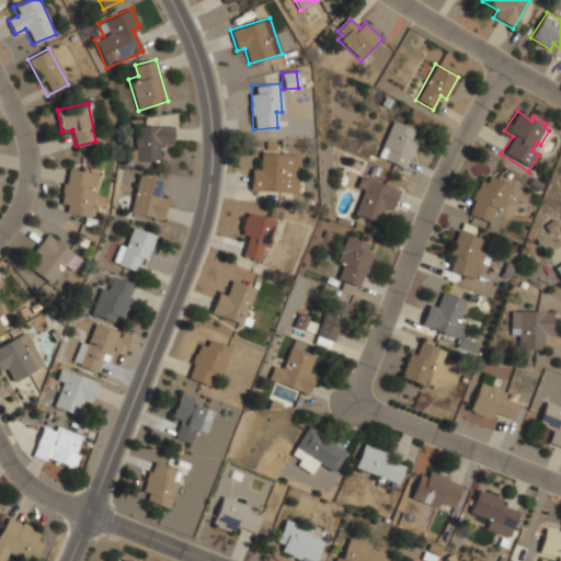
[(393,121),(423,132),(412,159),(409,158),(405,167),(379,157),(393,121)]
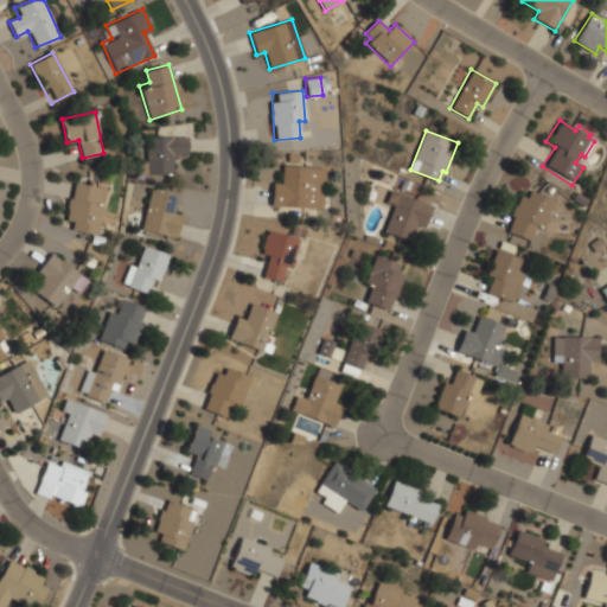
[(187,160),(187,135),(147,135),(147,163),(138,163),(138,174),(173,174),(173,160),(187,160)]
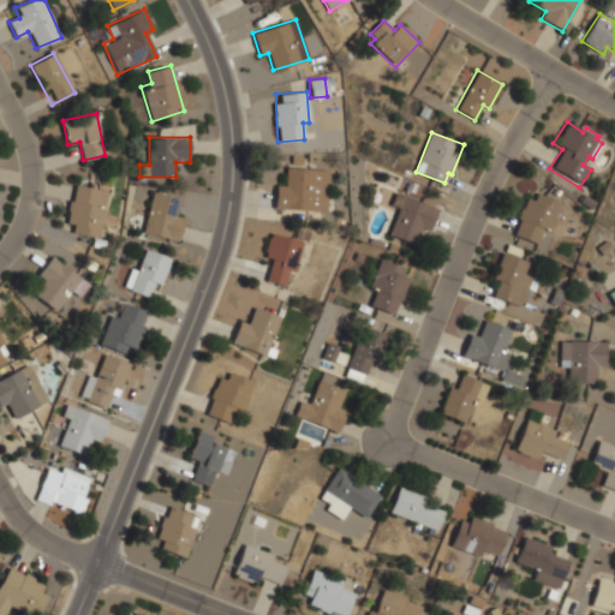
[(326,212),(327,169),(285,167),(285,185),(275,185),(274,209),(326,212)]
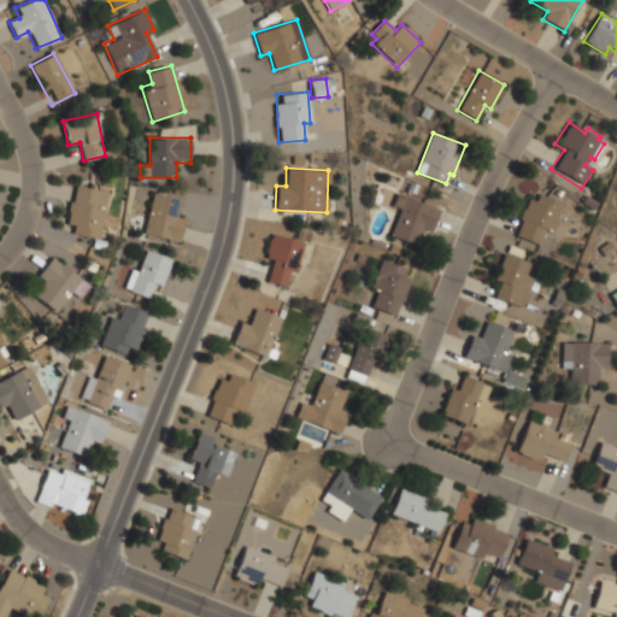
[(72,234),(99,239),(107,191),(72,184),(65,224),(75,225),(72,234)]
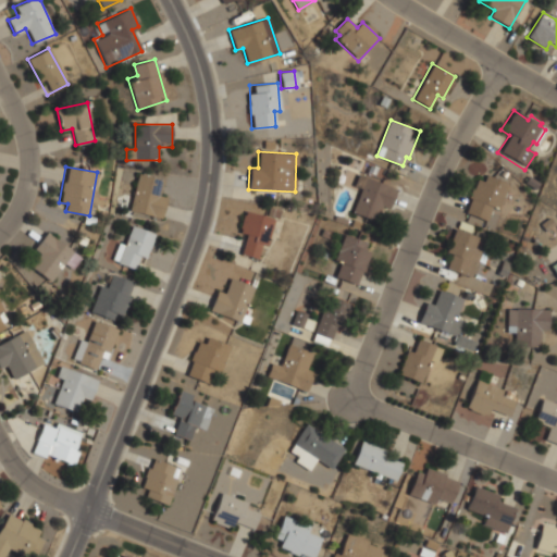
[(138,173),(128,211),(161,219),(166,195),(157,192),(160,178),(138,173)]
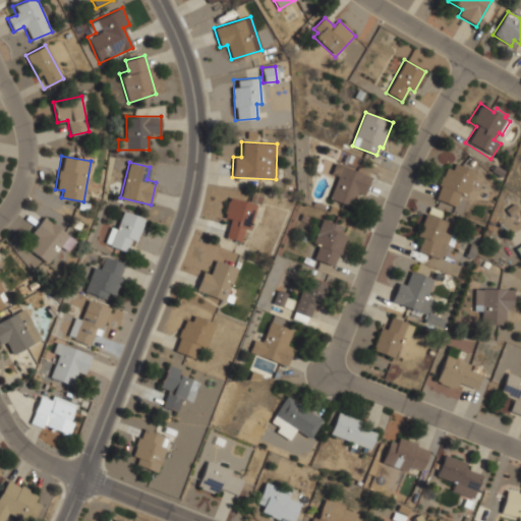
[(329,198),(337,177),(330,175),(335,162),(371,176),(364,194),(357,192),(351,208),(329,198)]
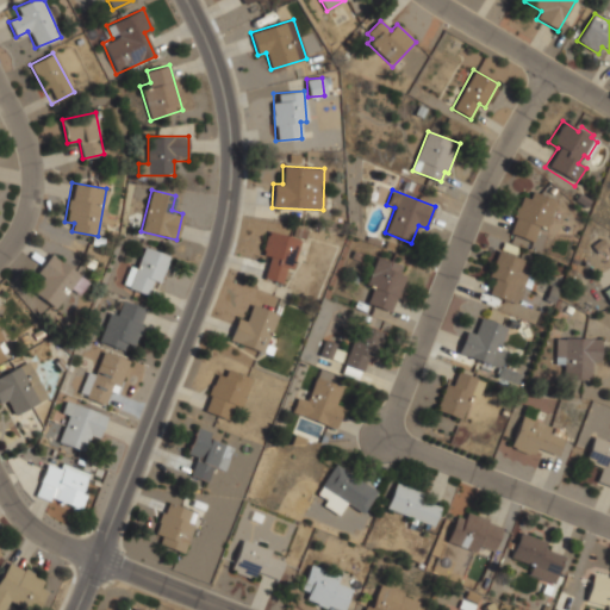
[(510,234),(545,246),(549,231),(546,230),(553,210),(551,209),(553,200),(531,192),(529,199),(522,197),(517,209),(515,207),(512,217),(516,218),(510,234)]
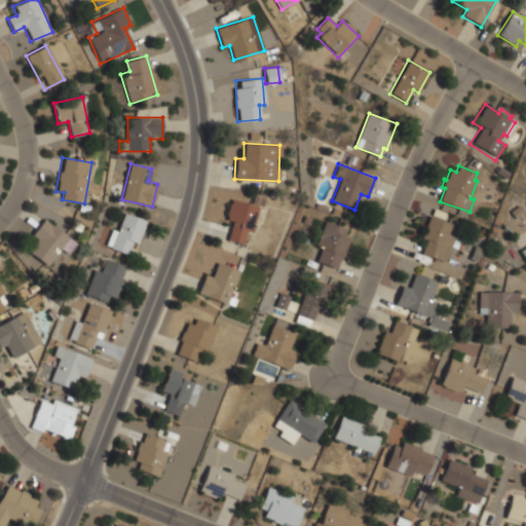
[(227,239),(242,245),(247,230),(252,232),(259,207),(231,198),(225,218),(232,220),(227,239)]
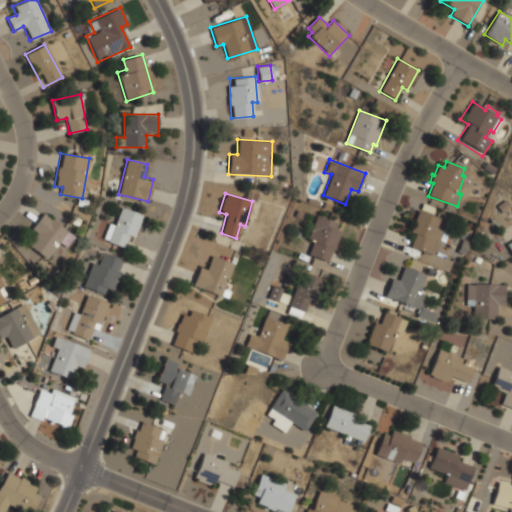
[(501,213),(495,206),(505,199),(511,206),(501,213)]
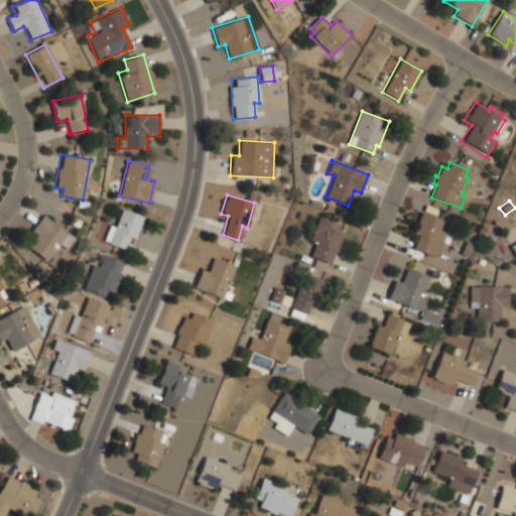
[(126,241),(134,243),(143,217),(117,208),(105,242),(123,249),(126,241)]
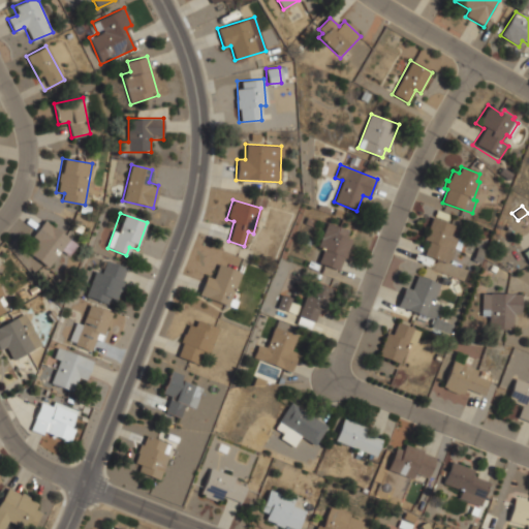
[(425,254),(429,243),(423,240),(431,216),(456,224),(453,234),(460,237),(458,243),(474,248),(475,247),(481,249),(480,253),(484,254),(480,263),(476,262),(474,265),(468,266),(458,261),(456,265),(425,254)]
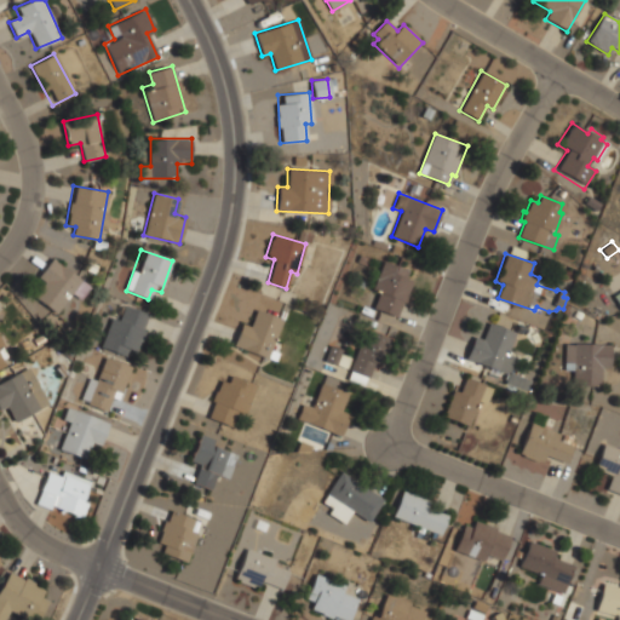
[(56,315),(81,280),(51,257),(34,280),(44,287),(34,299),(56,315)]
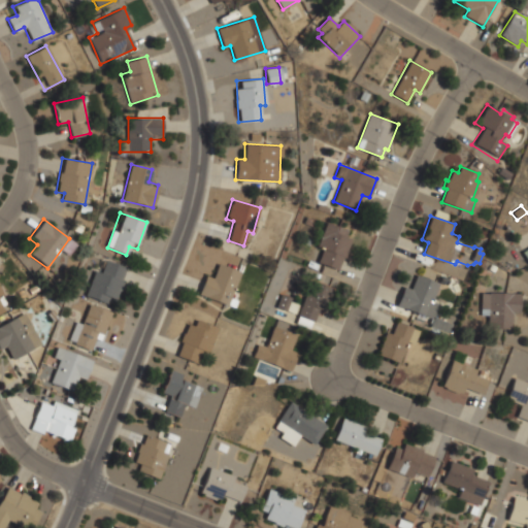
[(317,262),(322,249),(316,246),(325,222),(348,230),(345,237),(353,239),(345,258),(341,257),(337,269),(317,262)]
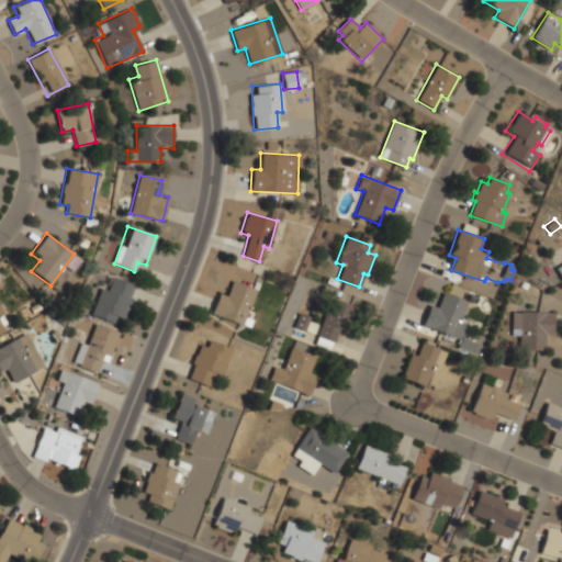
[(124,317),(135,284),(115,277),(111,288),(101,284),(91,315),(112,322),(114,314),(124,317)]
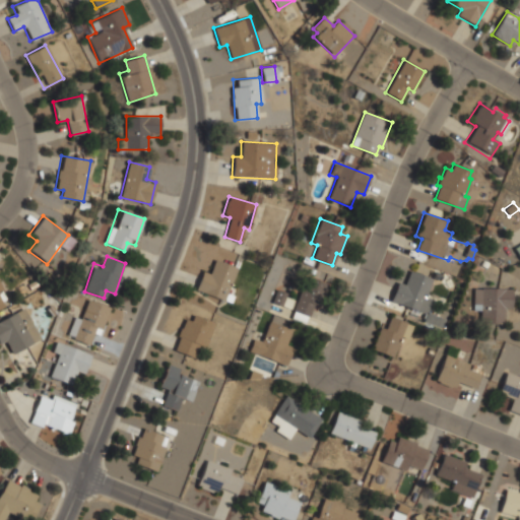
[(195,291),(226,300),(236,266),(214,260),(210,273),(201,271),(195,291)]
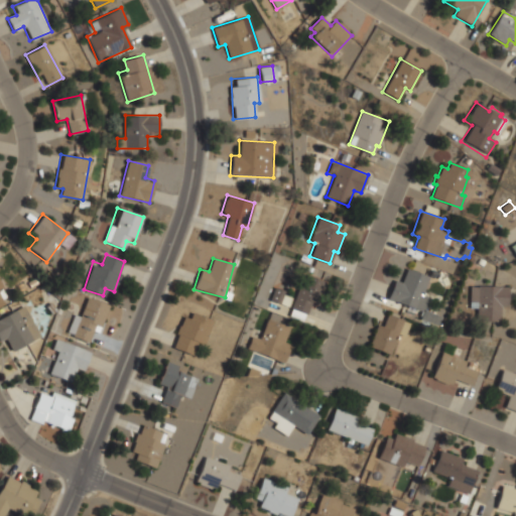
[(387,298),(394,280),(400,283),(406,268),(409,269),(429,277),(424,291),(441,298),(434,316),(387,298)]
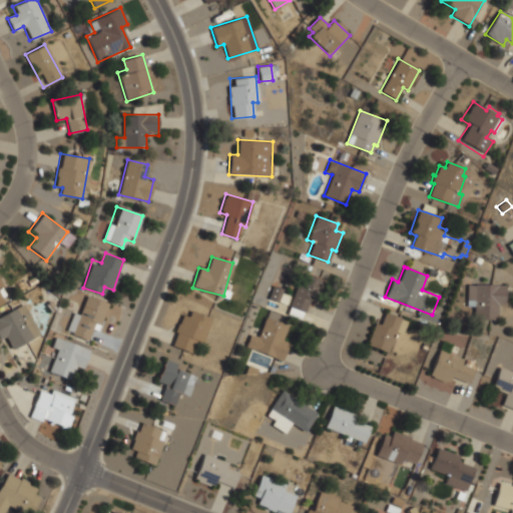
[(268,300),(306,313),(310,303),(316,305),(324,280),(302,272),(294,297),(282,293),(284,288),(273,285),(268,300)]
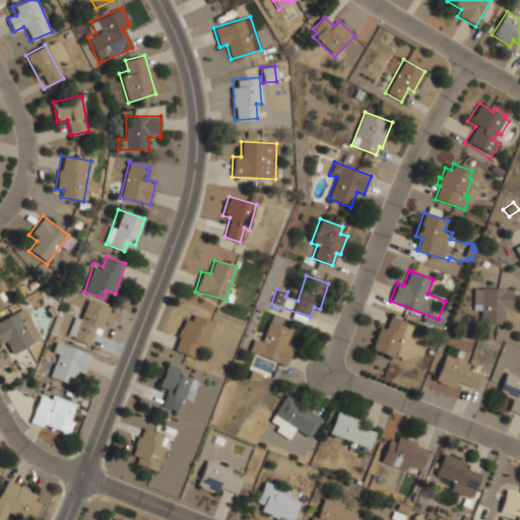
[(473,311),(472,287),(514,286),(515,308),(505,308),(505,323),(482,323),(482,310),(473,311)]
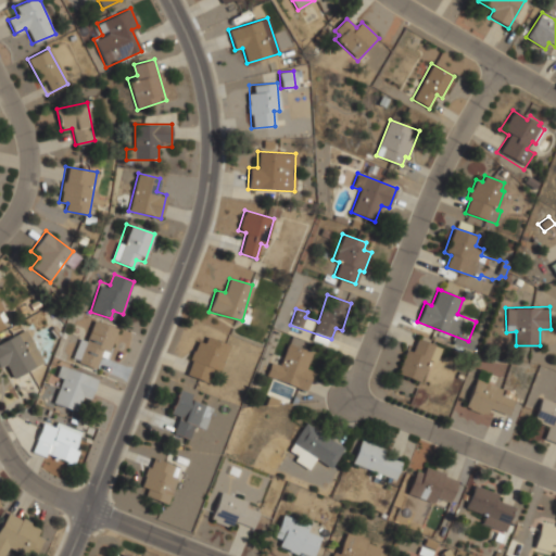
[(0,330),(9,326),(0,311),(0,330)]
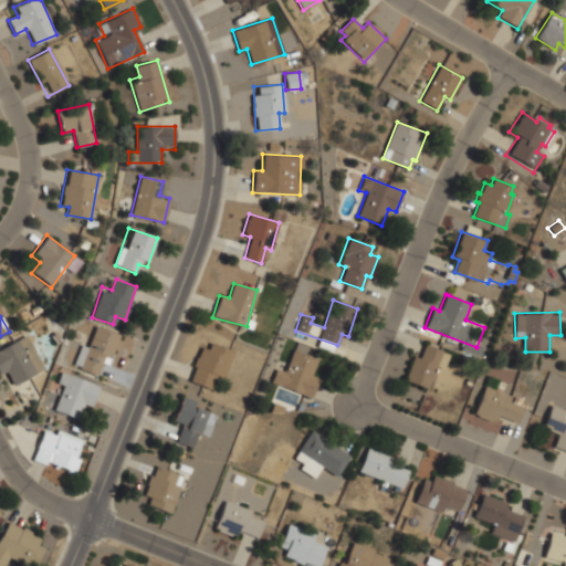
[(105,377),(118,333),(97,326),(91,348),(80,345),(73,368),(105,377)]
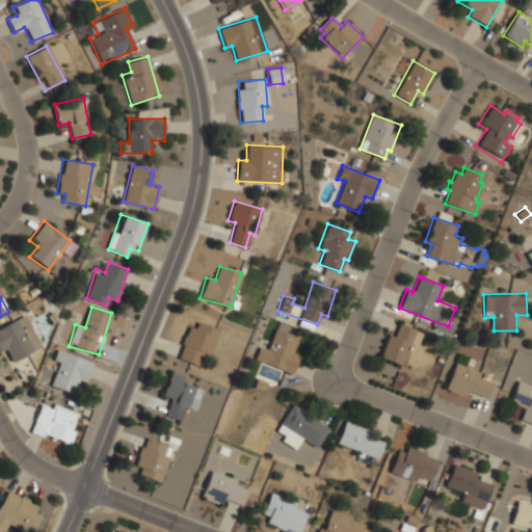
[(41,348),(25,315),(0,325),(0,355),(8,352),(11,361),(41,348)]
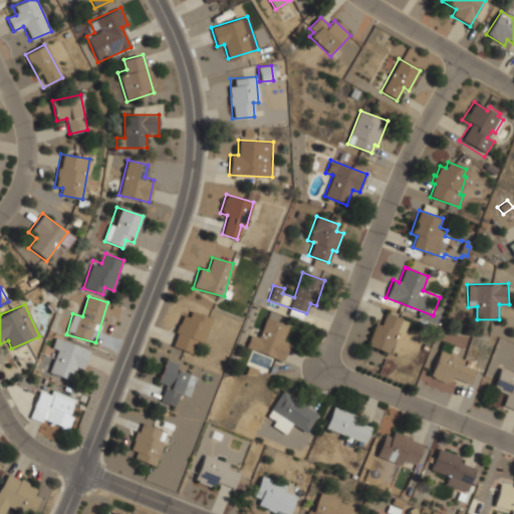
[(211,319),(184,310),(171,346),(191,353),(196,340),(203,343),(211,319)]
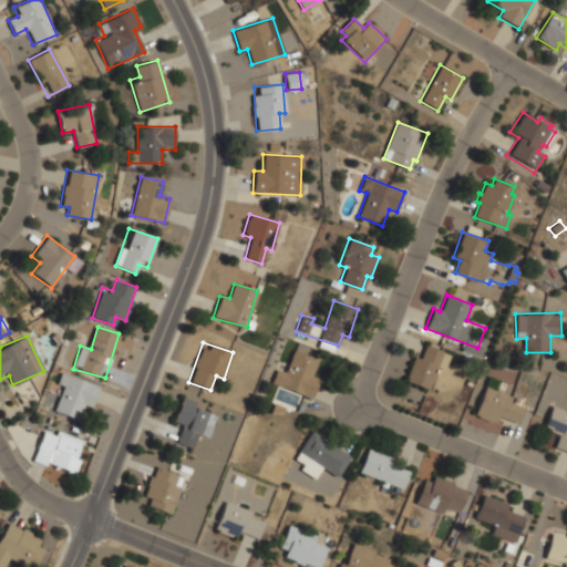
[(404,381),(414,358),(420,359),(425,344),(442,351),(435,367),(437,368),(429,391),(425,390),(404,381)]
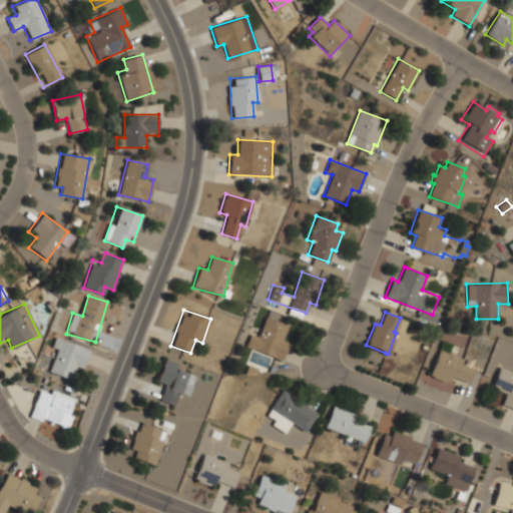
[(281,361),(245,346),(250,334),(259,337),(266,318),(288,327),(282,342),(289,344),(281,361)]
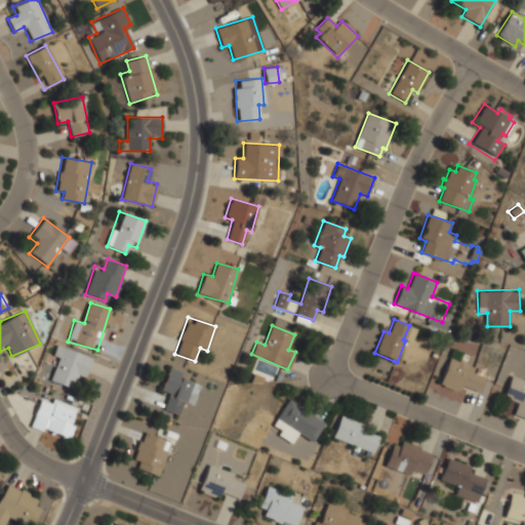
[(92,358),(57,346),(46,379),(70,388),(75,375),(84,379),(92,358)]
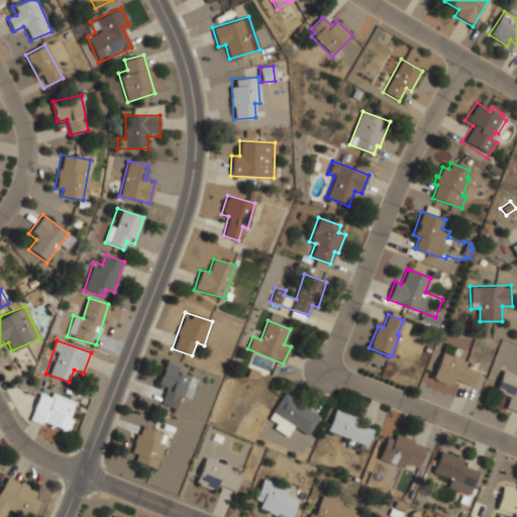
[(432,377),(441,352),(468,362),(466,367),(480,372),(474,387),(454,380),(452,385),(432,377)]
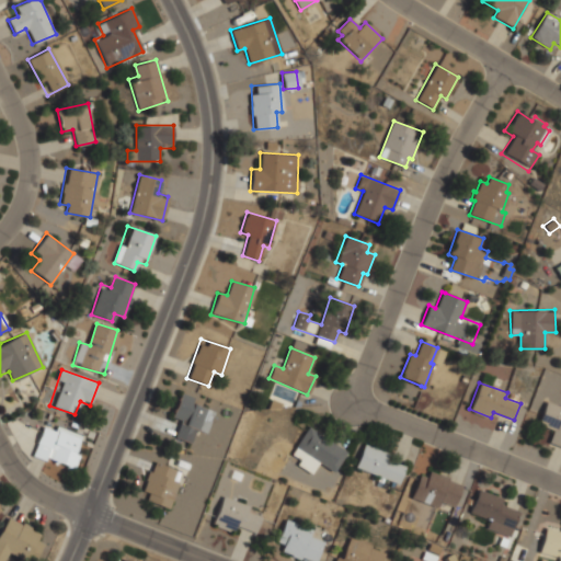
[(215,411),(192,402),(194,398),(181,392),(171,416),(180,420),(174,437),(191,444),(196,430),(206,433),(215,411)]
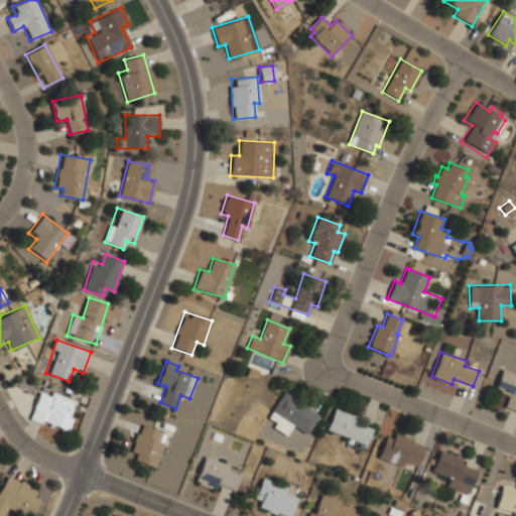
[(494,390),(502,369),(515,374),(515,412),(504,408),(509,396),(494,390)]
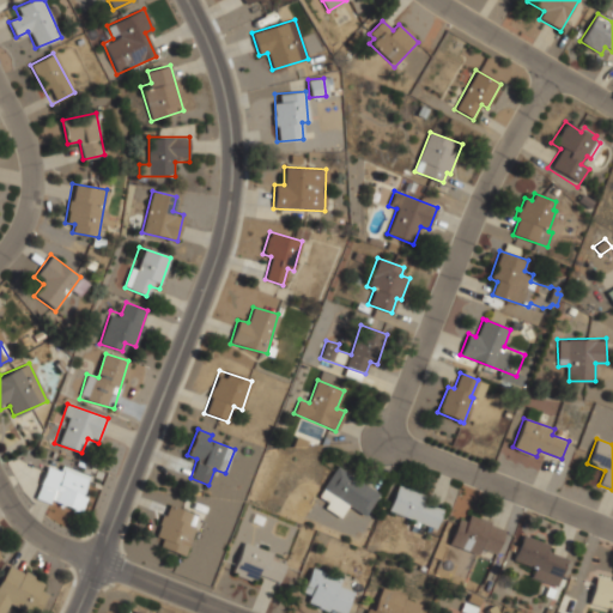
[(35,497),(77,515),(91,478),(49,461),(35,497)]
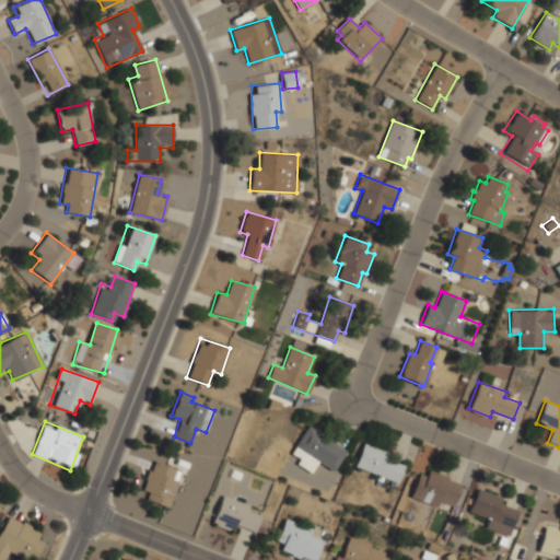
[(288,458),(311,474),(318,463),(333,471),(345,452),(307,428),(288,458)]
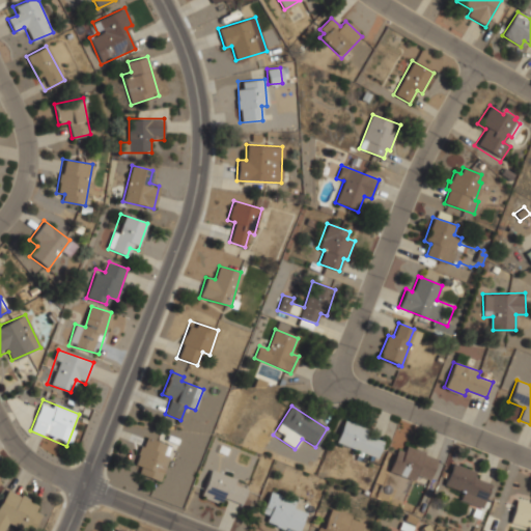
[(343,420),(335,442),(375,457),(382,442),(369,437),(371,430),(343,420)]
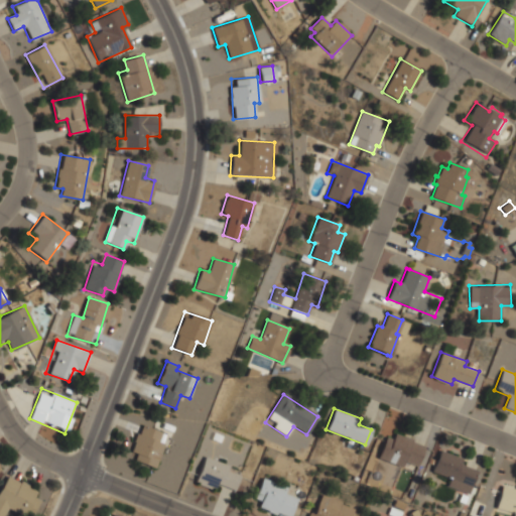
[(156,467),(166,432),(140,425),(130,460),(156,467)]
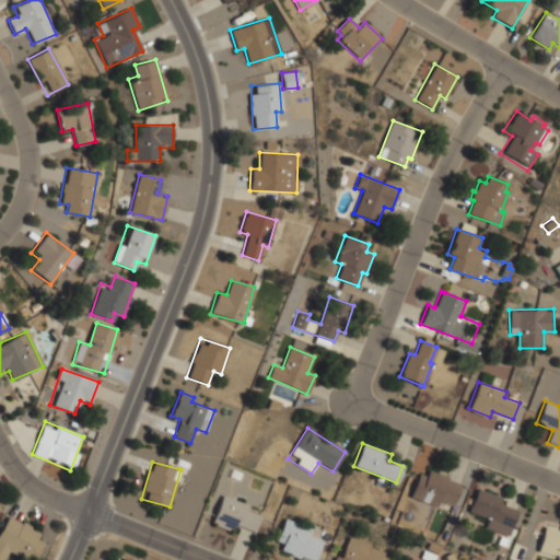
[(436,506),(410,497),(419,474),(424,476),(428,469),(447,477),(446,480),(462,486),(454,506),(439,501),(436,506)]
